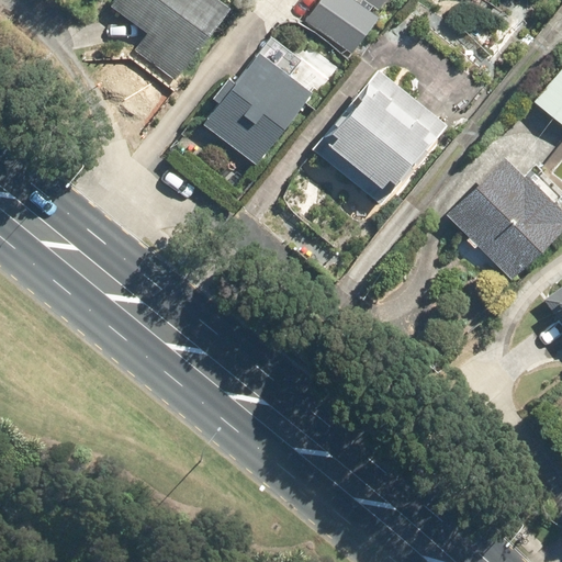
[(211,0),(113,0),(110,6),(146,33),(133,52),(172,80),(224,9),(211,0)]
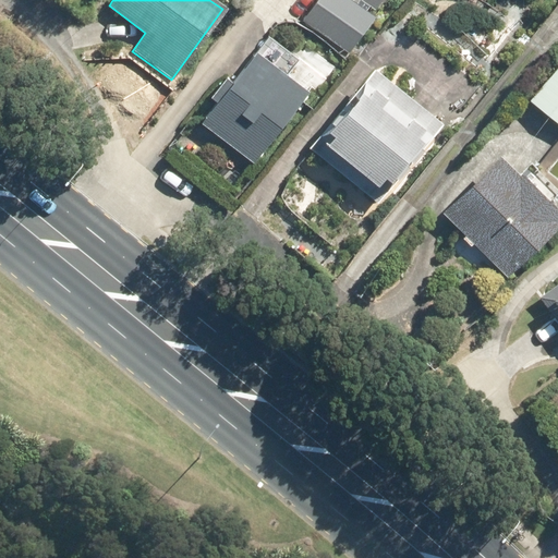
[(348,58),(375,23),(363,14),(355,8),(348,2),(344,0),(319,0),(302,23),(348,58)]
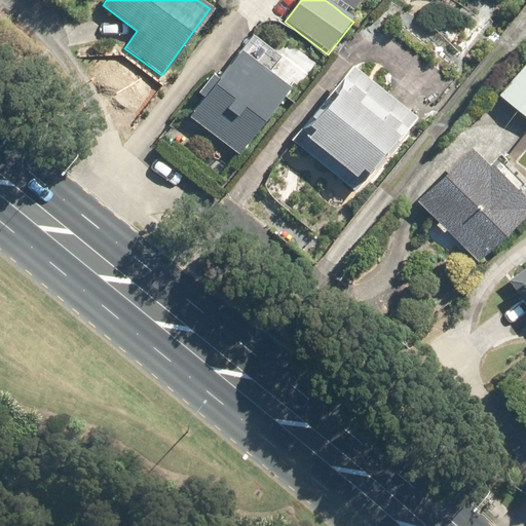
[(339,0),(351,8),(358,0),(339,0)]
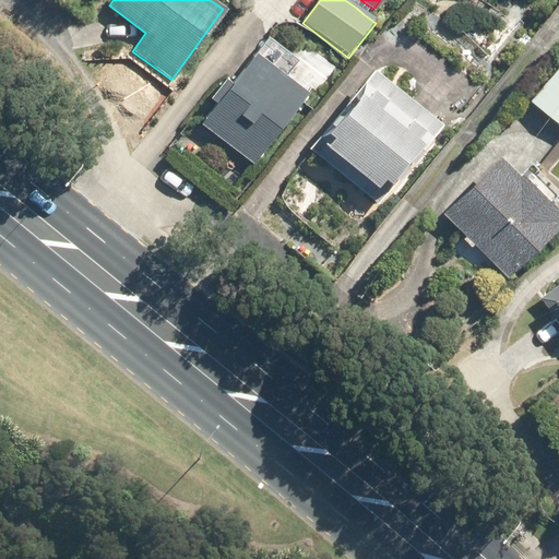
[(216,104),(201,123),(252,163),(306,92),(284,75),(295,60),(264,37),(228,84),(222,79),(207,98),(216,104)]
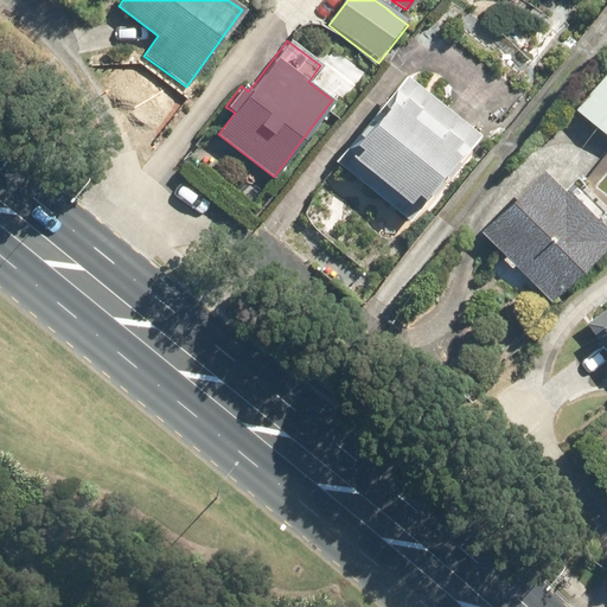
[(606,71),(575,108),(606,135),(606,71)]
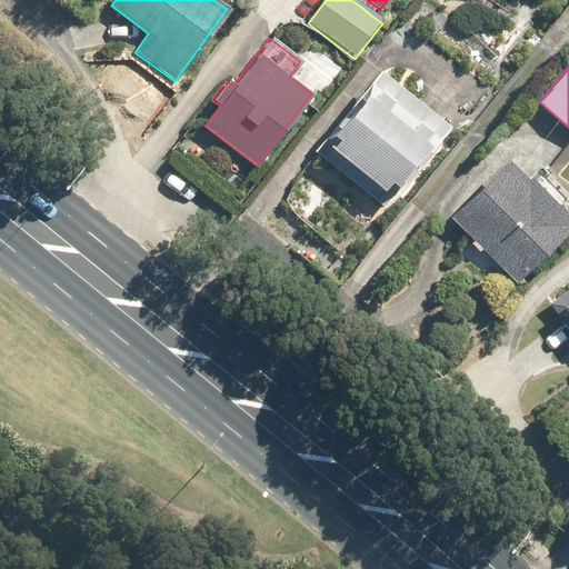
[(313,151),(382,207),(447,127),(378,71),(313,151)]
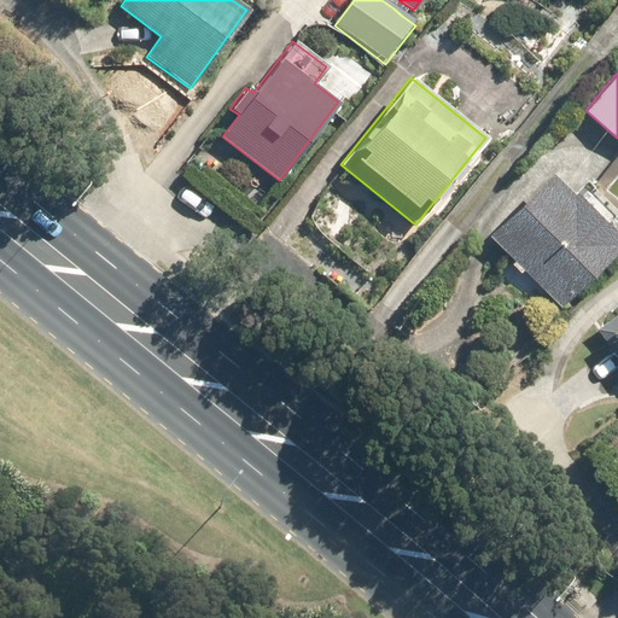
[(537,283),(531,289),(543,299),(547,295),(561,309),(617,250),(617,237),(571,192),(570,193),(549,174),(489,235),(537,283)]
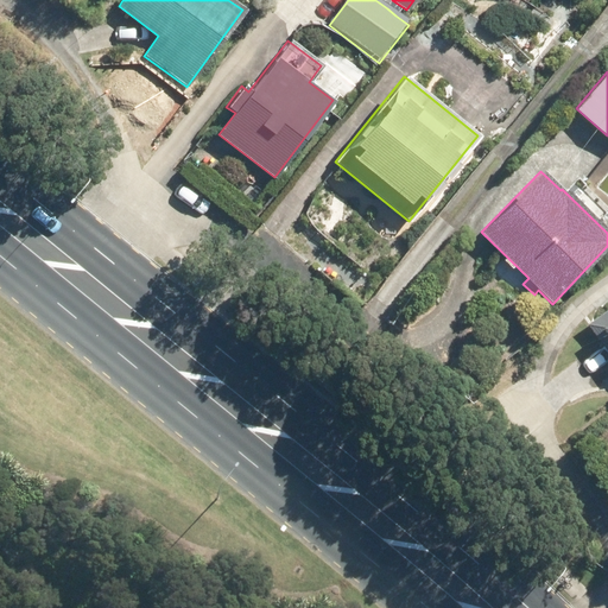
[(607,302),(582,322),(584,325),(591,336),(599,330),(607,342),(607,302)]
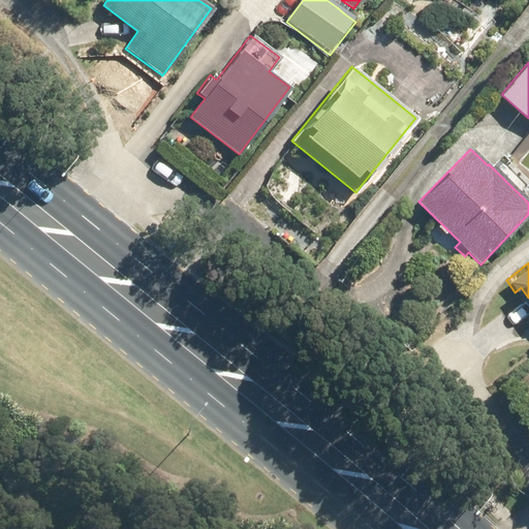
[(528,374),(520,380),(525,387),(528,384),(528,374)]
